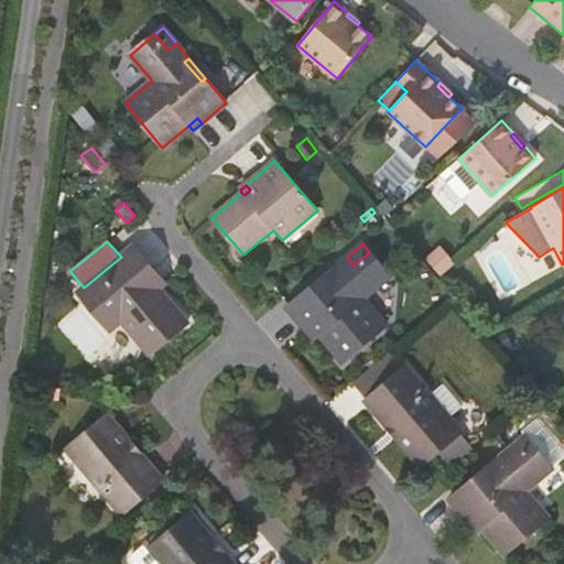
[(155,283),(162,279),(134,246),(121,257),(84,288),(78,292),(109,329),(121,321),(150,354),(187,323),(162,291),(155,283)]
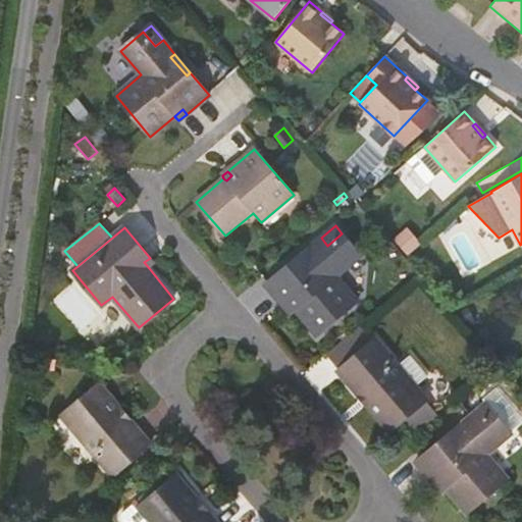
[(408,255),(421,244),(408,227),(395,240),(408,255)]
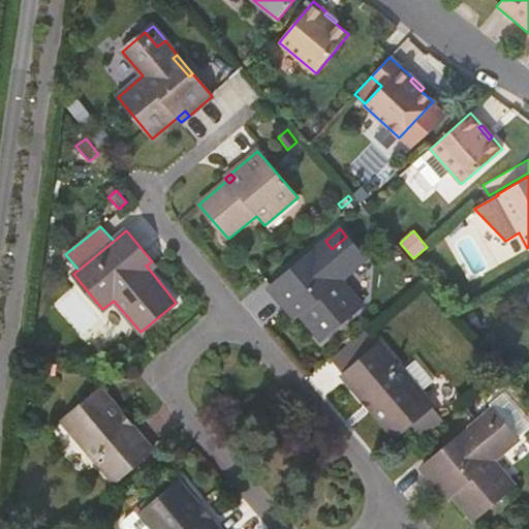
[(366,259),(346,237),(332,249),(325,241),(311,253),(314,257),(296,273),(291,269),(269,288),(288,311),(293,307),(301,315),(320,340),(363,305),(341,280),(366,259)]
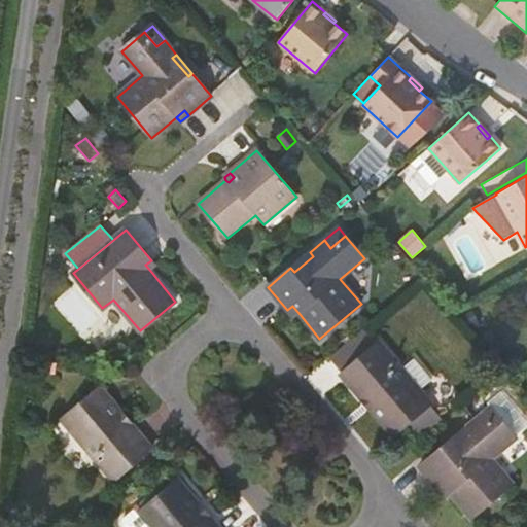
[(423,268),(433,259),(427,250),(416,258),(423,268)]
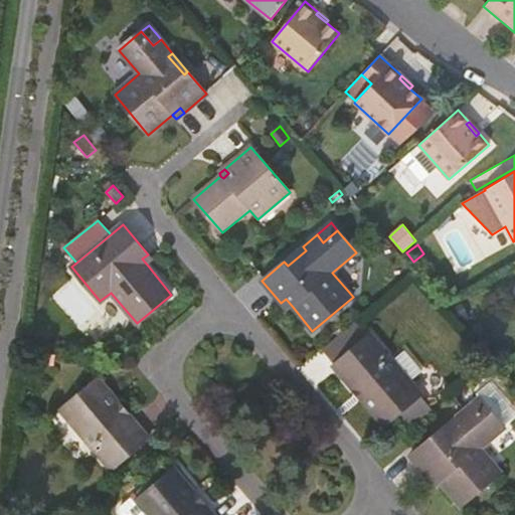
[(303,246),(284,262),(288,266),(306,250),(303,246)]
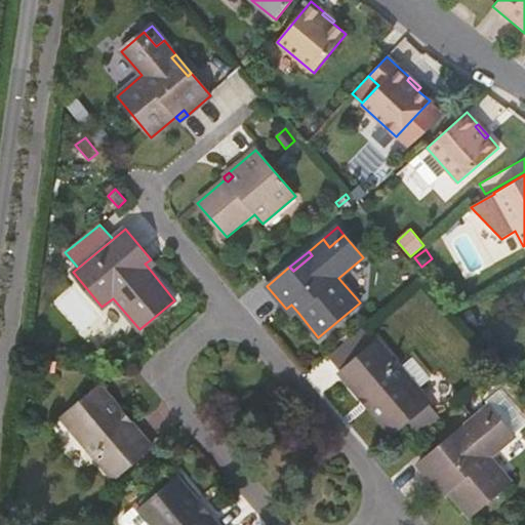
[(156,266),(151,259),(145,264),(151,271),(156,266)]
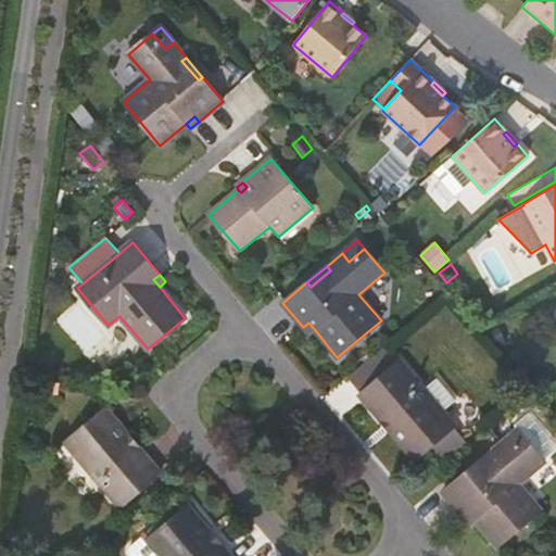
[(311,336),(316,331),(308,323),(303,327),(311,336)]
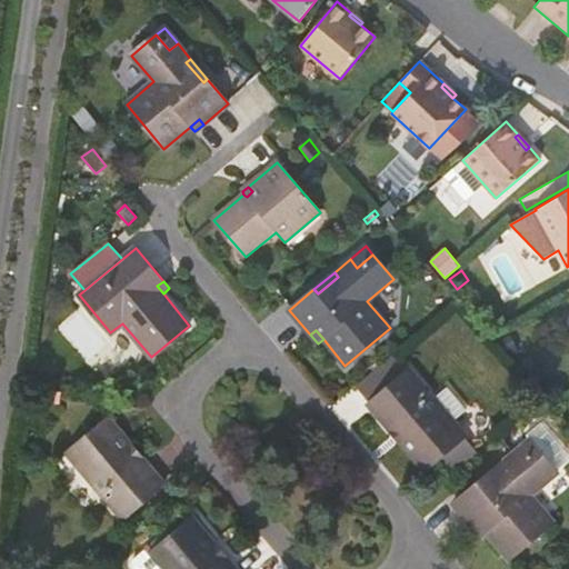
[(507,353),(517,349),(511,336),(500,340),(507,353)]
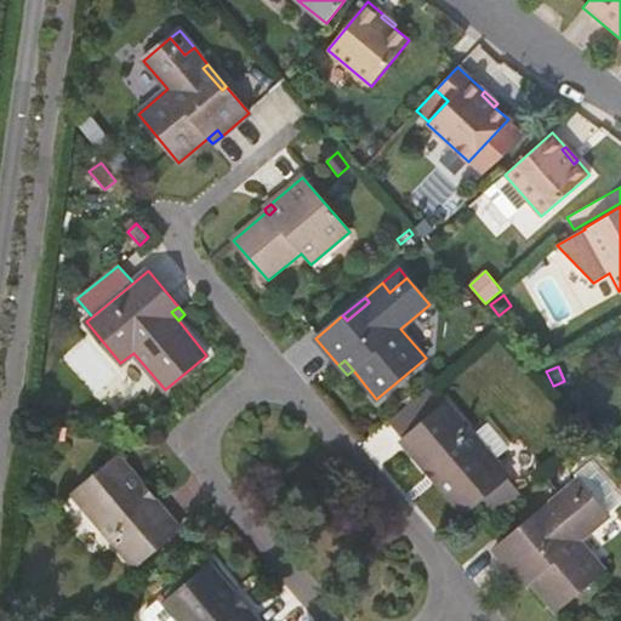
[(473,436),(446,404),(445,404),(429,386),(387,421),(403,440),(402,442),(427,472),(429,469),(439,480),(437,483),(462,513),(474,503),(490,522),(522,495),(506,477),(507,476),(494,460),(508,448),(488,423),(473,436)]
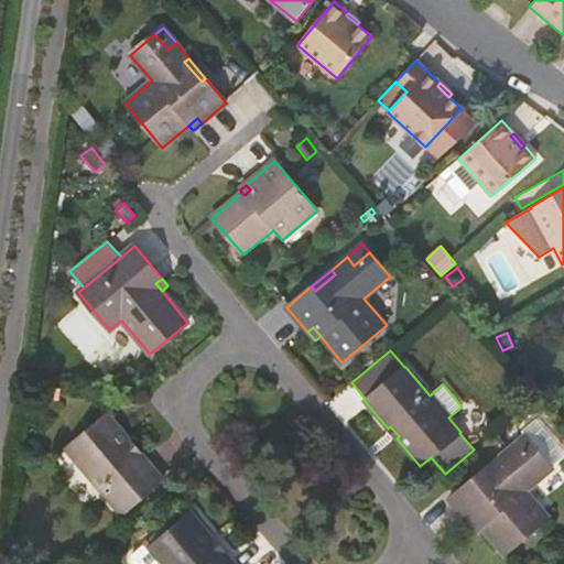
[(44,398),(58,400),(61,389),(46,387),(44,398)]
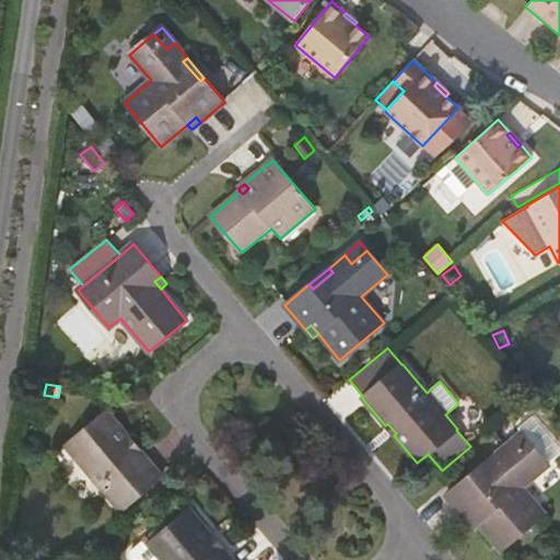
[(130,440),(107,412),(67,446),(121,511),(161,477),(139,451),(136,452),(127,442),(130,440)]
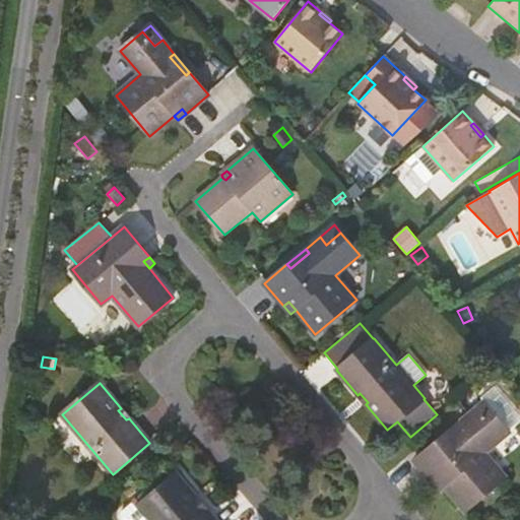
[(358,395),(366,404),(368,402),(360,393),(358,395)]
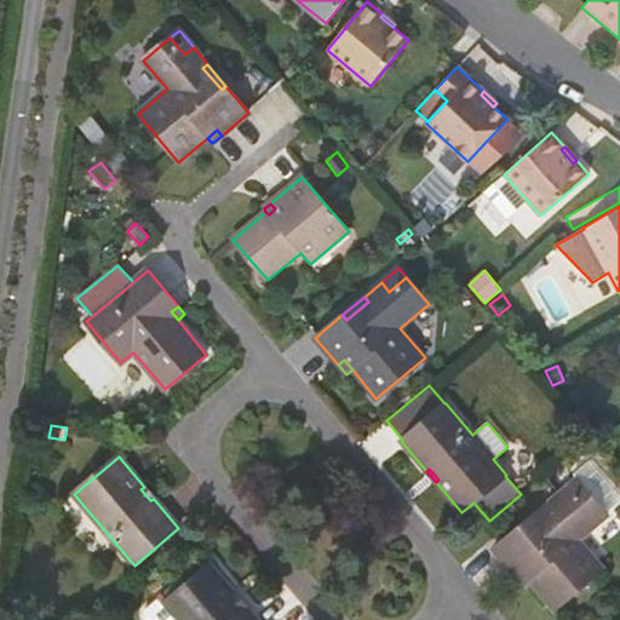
[(567,504),(584,489),(577,480),(558,494),(567,504)]
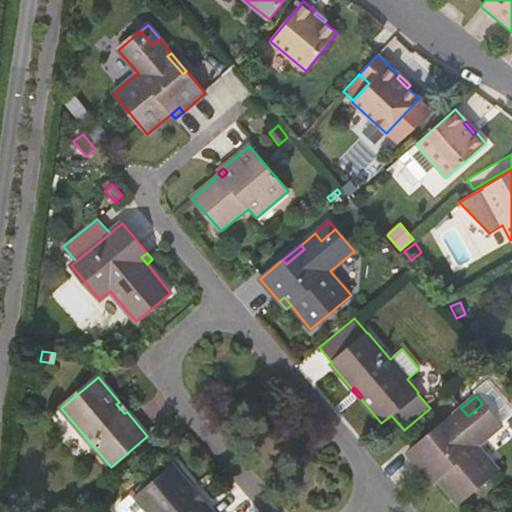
[(124,413),(127,412),(119,402),(116,404),(124,413)]
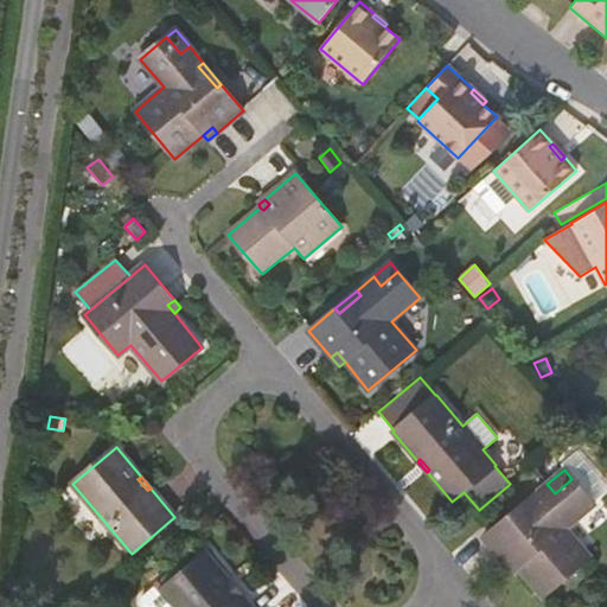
[(594,504),(572,479),(555,493),(547,484),(531,498),(535,502),(513,521),(510,516),(483,538),(505,564),(511,560),(519,569),(543,596),(588,558),(563,530),(594,504)]
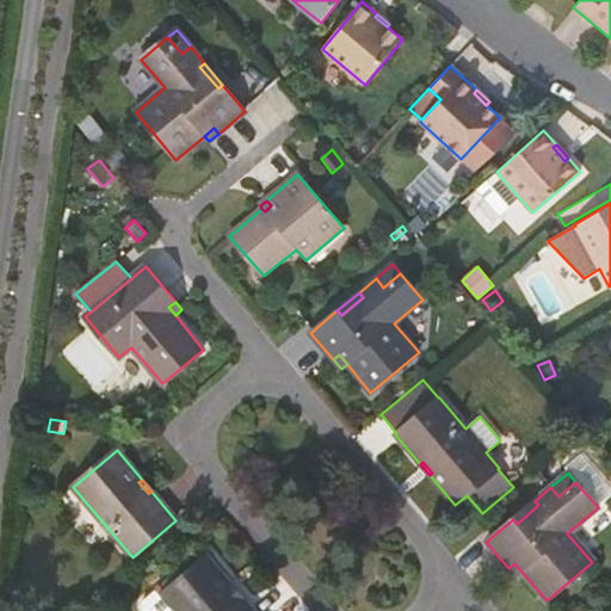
[(538,505),(535,501),(513,519),(517,524),(538,505)]
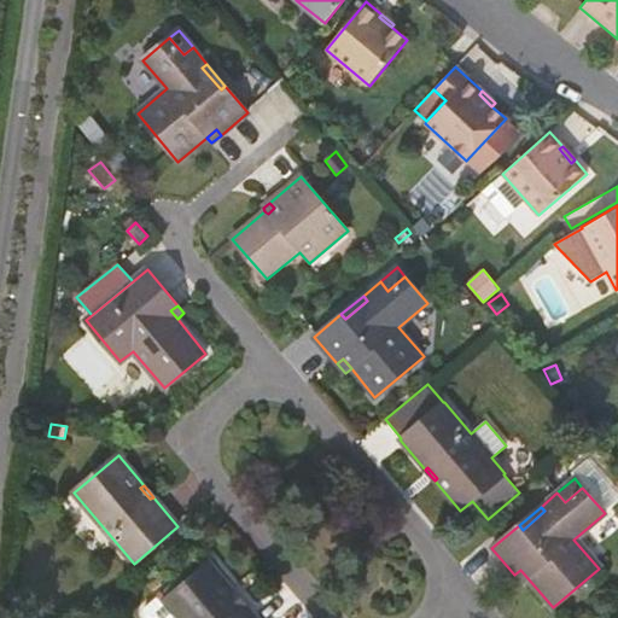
[(235,593),(210,563),(186,583),(169,596),(165,600),(180,617),(255,617),(245,605),(242,607),(232,595),(235,593)]
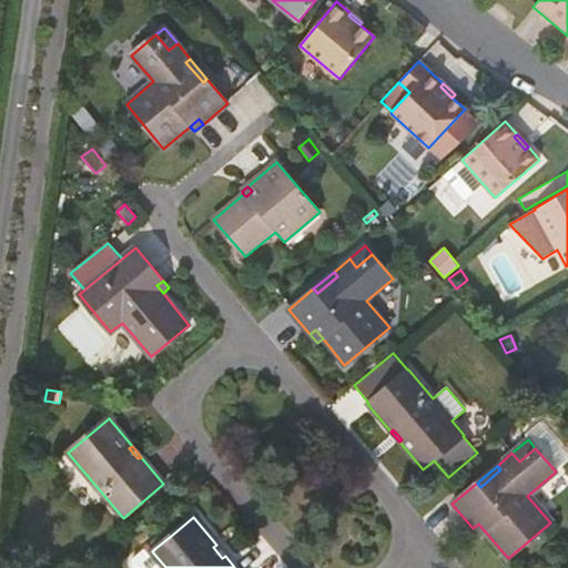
[(133,537),(138,541),(154,527),(151,521),(133,537)]
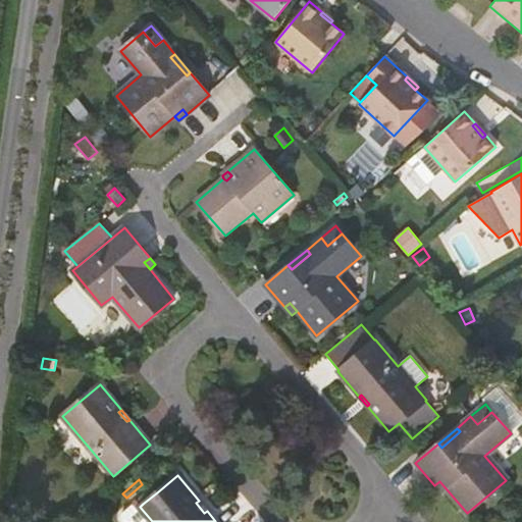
[(441,493),(447,489),(439,481),(434,485),(441,493)]
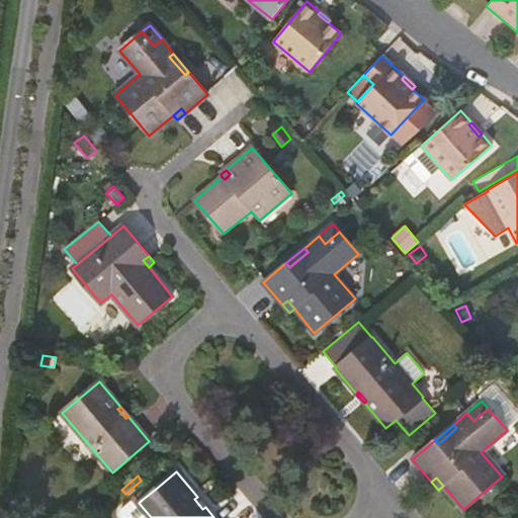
[(142,500),(156,489),(152,484),(138,495),(142,500)]
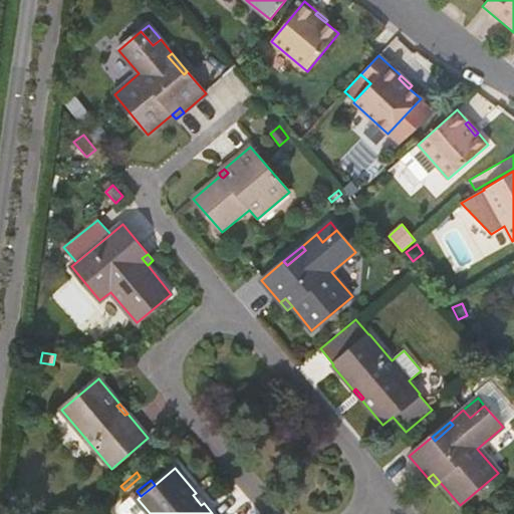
[(201,505),(204,503),(196,493),(193,495),(201,505)]
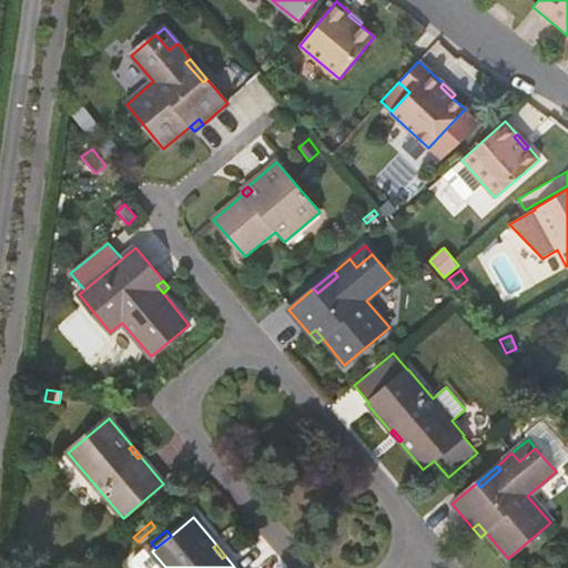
[(165,567),(152,551),(150,553),(146,548),(132,559),(131,564),(134,567),(165,567)]
